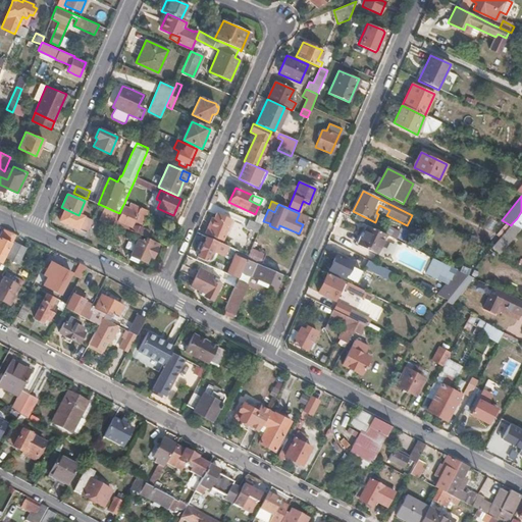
[(142,222),(148,210),(134,205),(132,210),(122,206),(119,213),(117,219),(131,225),(133,222),(135,218),(142,222)]
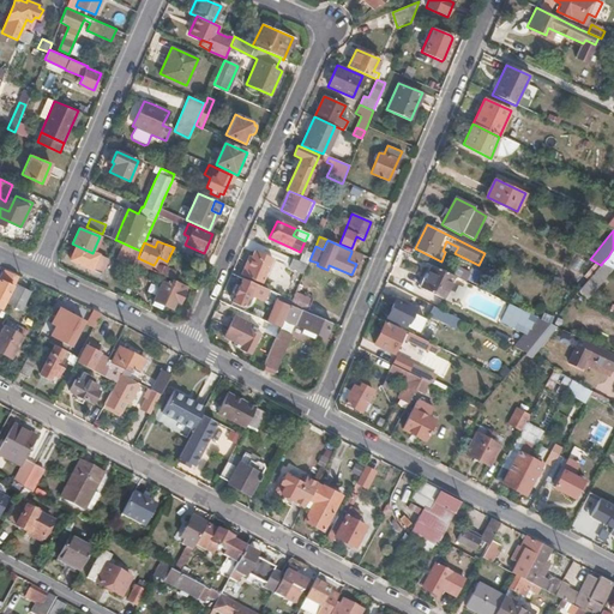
[(103,260),(91,256),(92,253),(72,244),(71,246),(76,248),(68,263),(97,275),(103,260)]
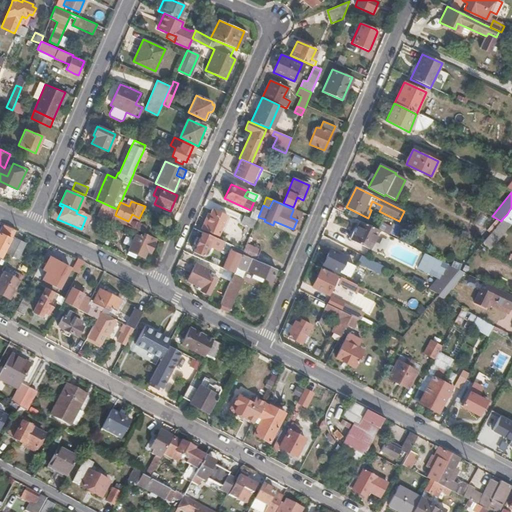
[(115,215),(117,209),(110,206),(105,217),(113,220),(115,215)]
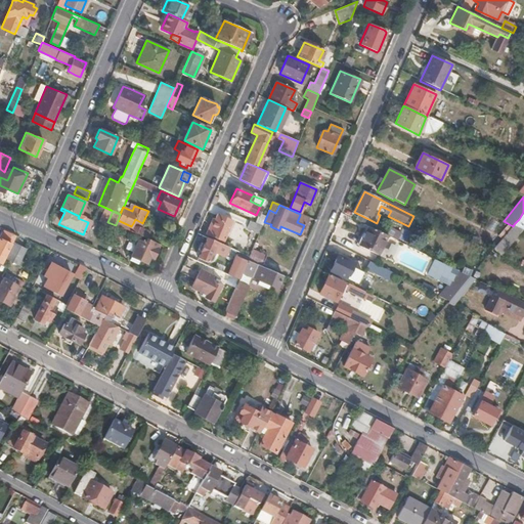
[(523,212),(519,219),(514,224),(523,229),(523,228),(523,212)]
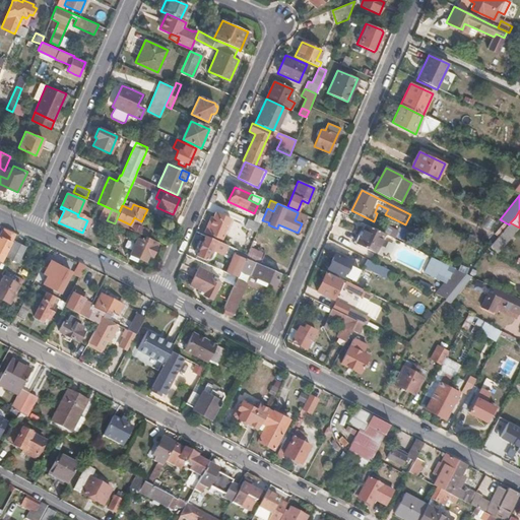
[(305,217),(298,213),(295,220),(302,223),(305,217)]
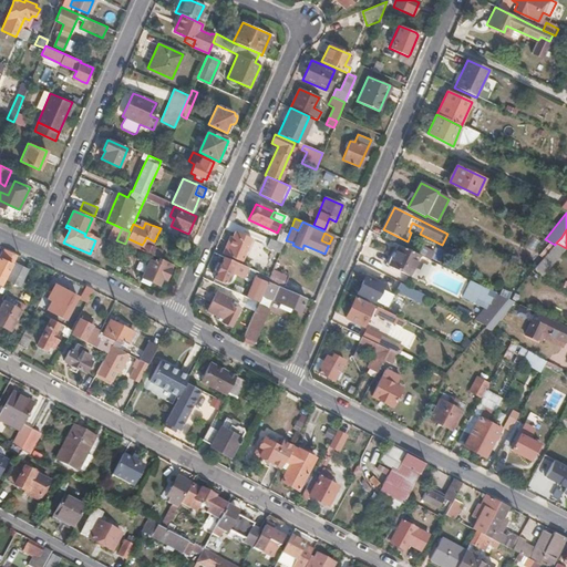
[(246,247),(248,241),(233,234),(233,236),(230,236),(223,253),(239,260),(241,256),(245,258),(249,249),(246,247)]
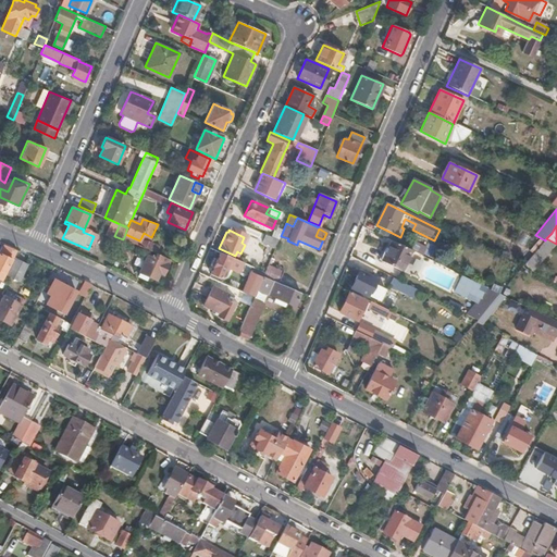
[(274,249),(279,240),(264,234),(261,243),(274,249)]
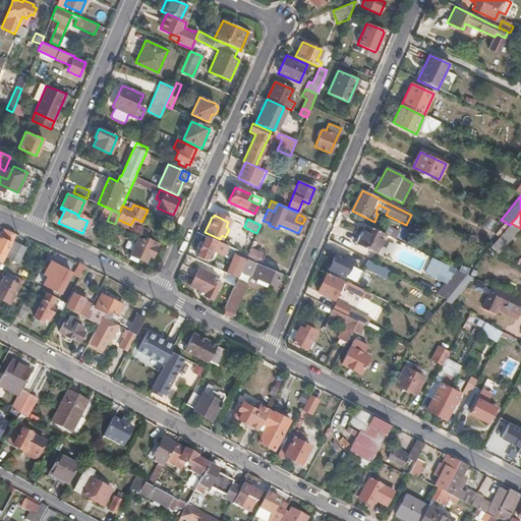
[(146,237),(149,229),(132,222),(130,225),(129,230),(146,237)]
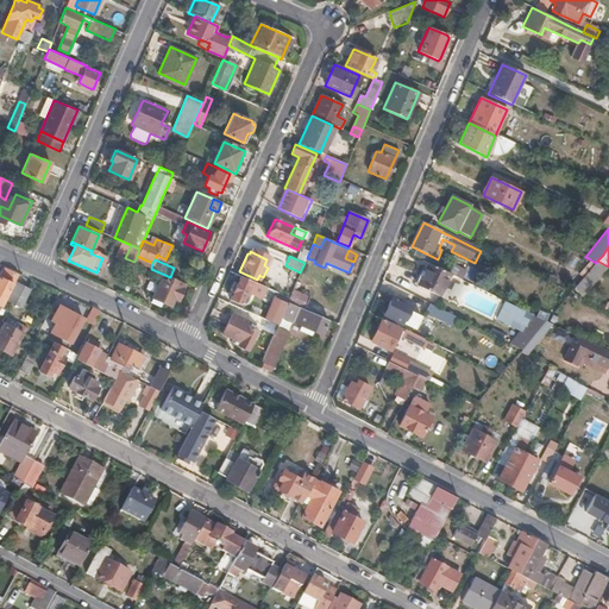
[(582,297),(608,267),(597,261),(596,263),(571,292),(582,297)]
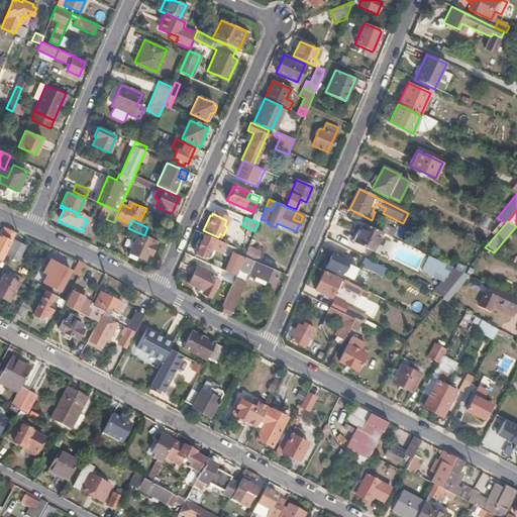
[(373,252),(382,233),(380,232),(364,224),(359,231),(357,230),(351,241),(373,252)]
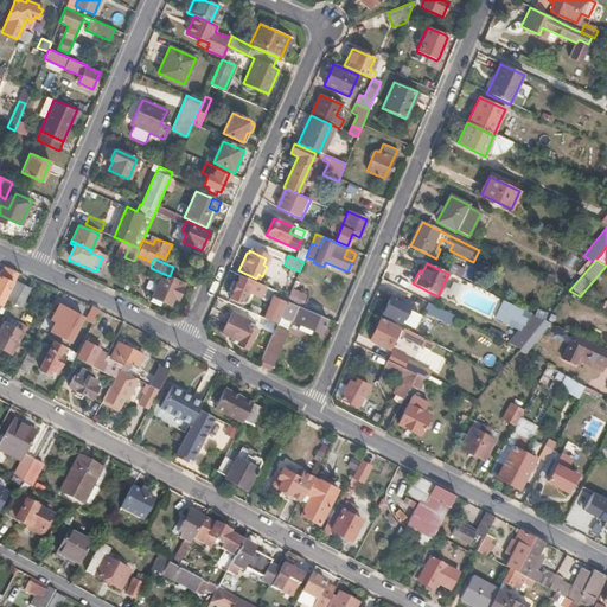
[(464,270),(451,263),(446,273),(448,274),(459,279),(464,270)]
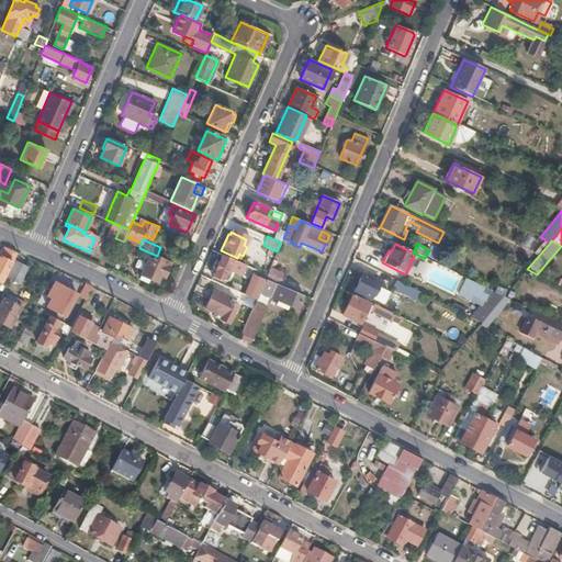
[(0,281),(1,282),(11,261),(13,262),(18,254),(4,247),(0,255),(0,281)]
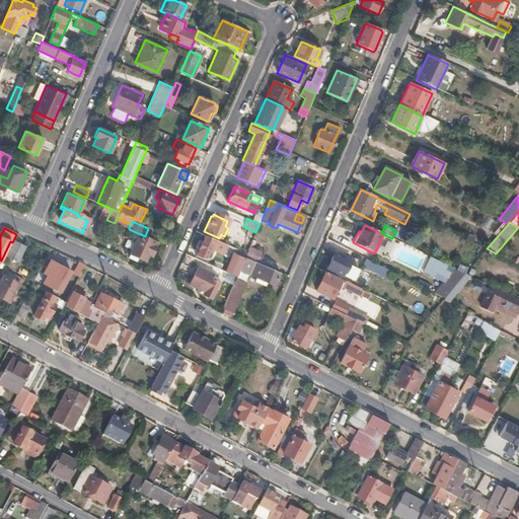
[(212,250),(215,244),(216,241),(214,240),(215,239),(204,234),(201,242),(197,240),(195,246),(198,247),(195,254),(205,258),(208,251),(211,253),(212,250)]
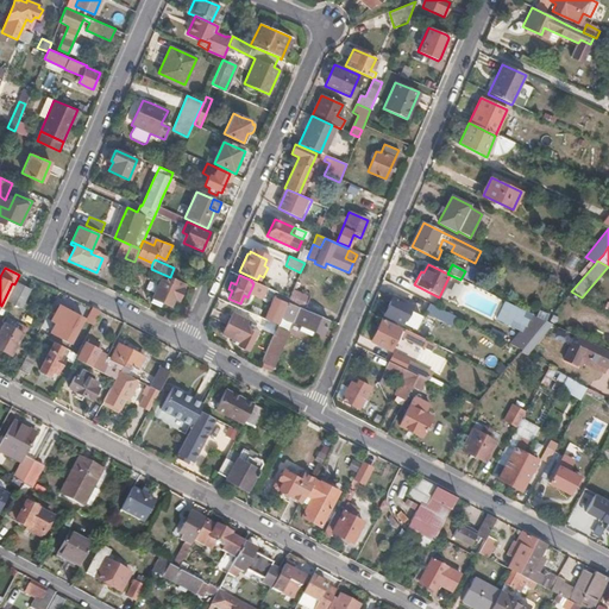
[(179,300),(186,284),(170,277),(168,283),(161,280),(151,299),(171,307),(175,299),(179,300)]
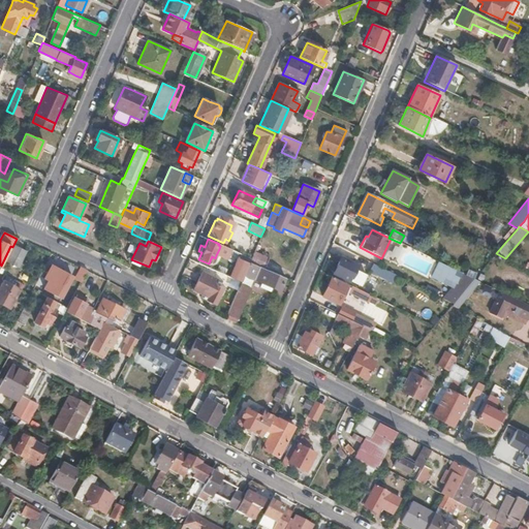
[(18,266),(26,251),(16,246),(7,261),(9,261),(18,266)]
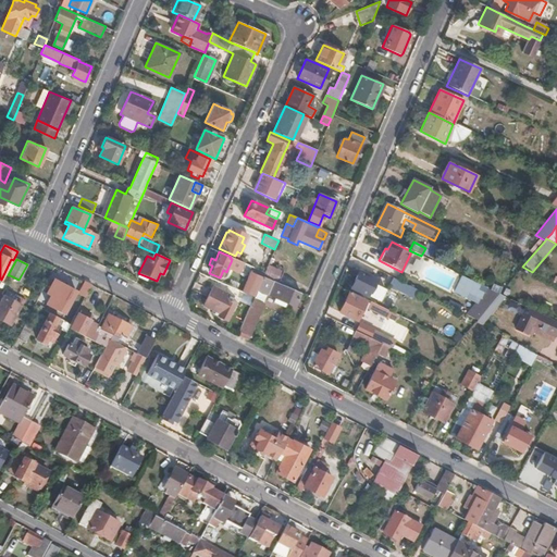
[(268,264),(259,260),(256,264),(265,269),(268,265),(268,264)]
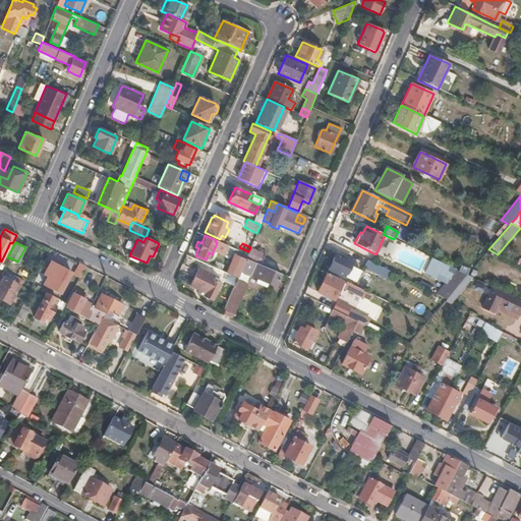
[(220,254),(223,247),(216,245),(213,251),(220,254)]
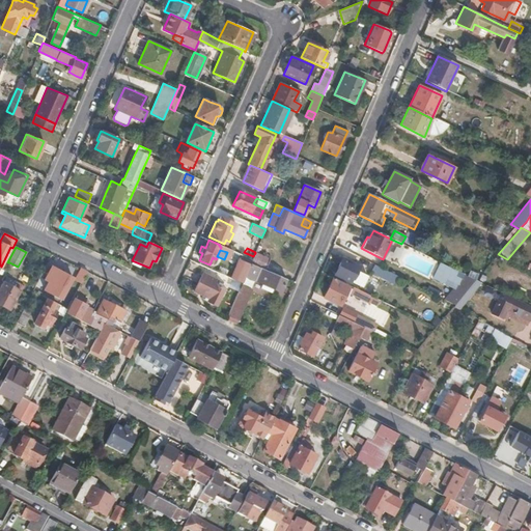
[(264,270),(270,259),(255,253),(253,256),(252,259),(250,263),(261,269),(264,270)]
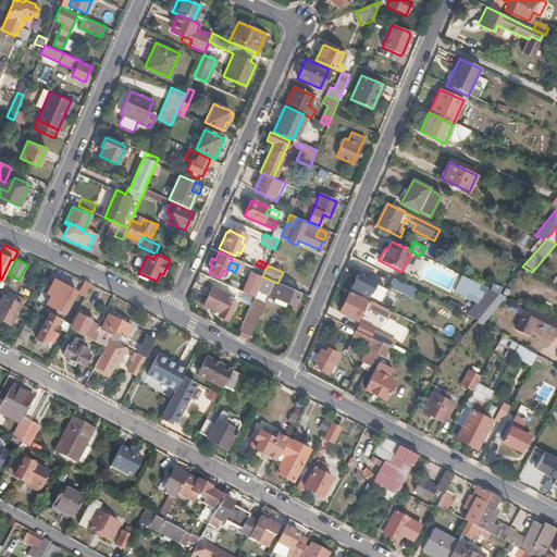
[(374,284),(376,280),(359,271),(351,287),(369,296),(374,284)]
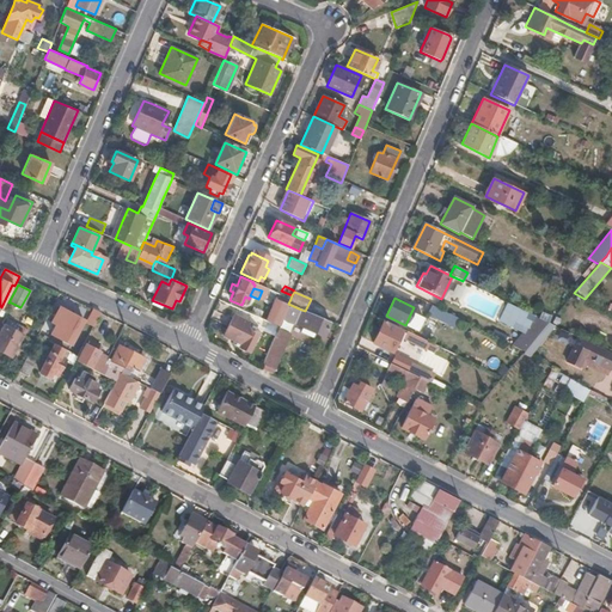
[(282,319),(288,306),(275,300),(270,311),(267,320),(279,326),(282,319)]
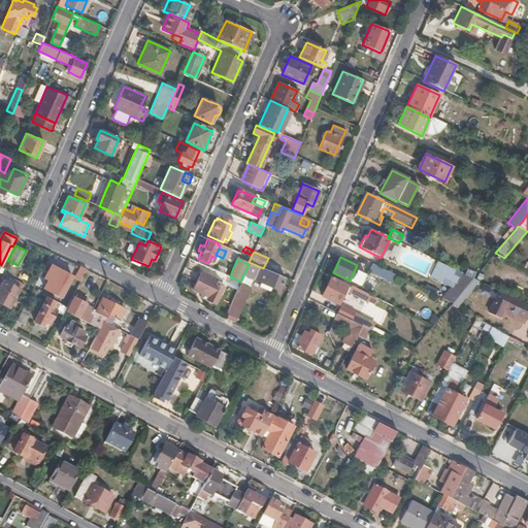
[(233,268),(218,262),(215,270),(230,276),(233,268)]
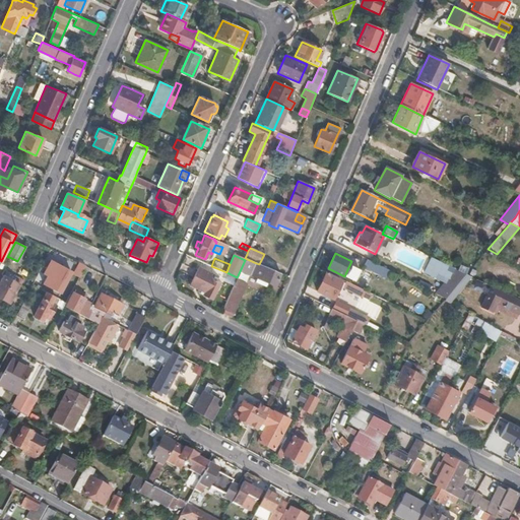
[(255,266),(256,263),(245,258),(245,260),(240,271),(251,276),(273,285),(278,273),(265,267),(264,270),(255,266)]
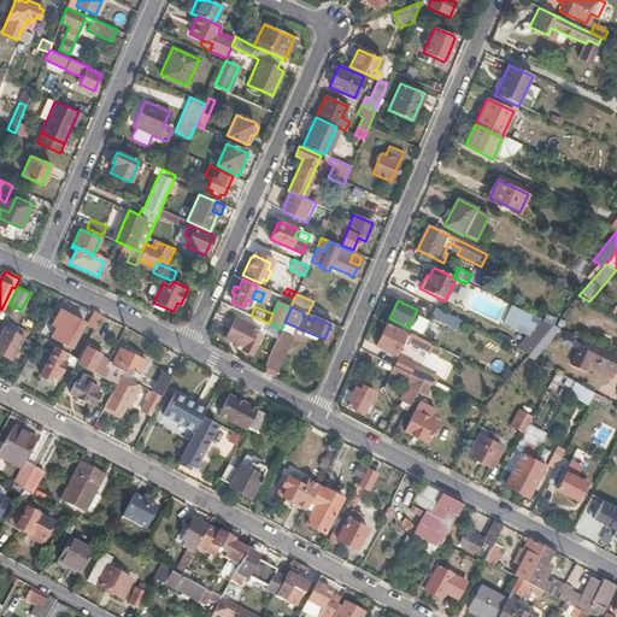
[(447,325),(452,316),(435,307),(430,317),(447,325)]
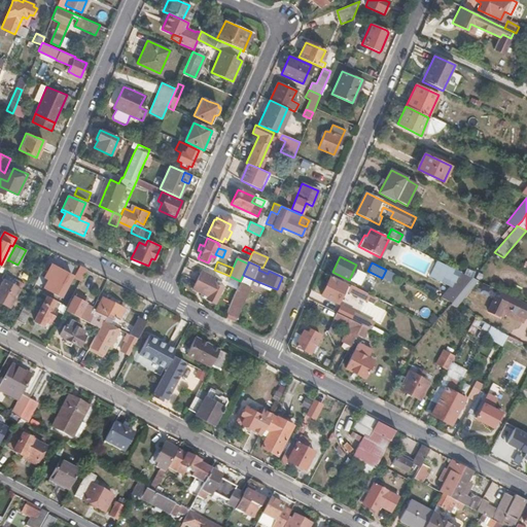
[(57,302),(70,275),(51,266),(44,279),(47,281),(44,289),(45,289),(44,292),(37,289),(36,291),(46,297),(57,302)]
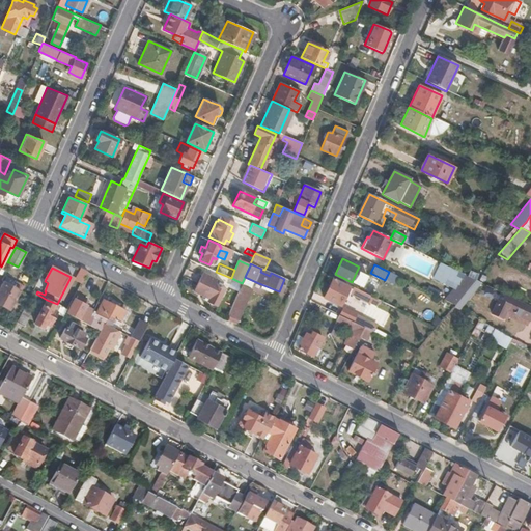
[(80,283),(86,272),(79,269),(74,279),(80,283)]
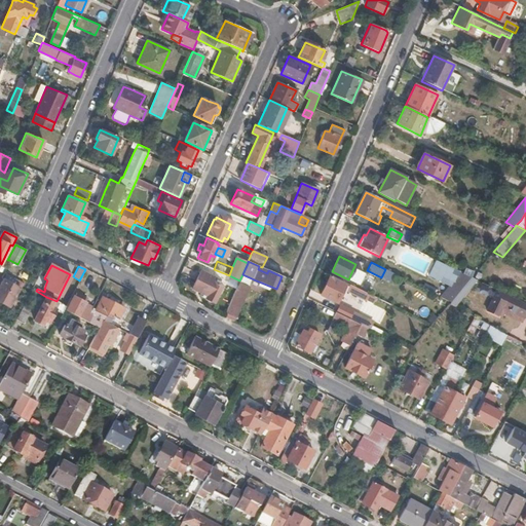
[(363,273),(353,268),(348,279),(358,285),(363,273)]
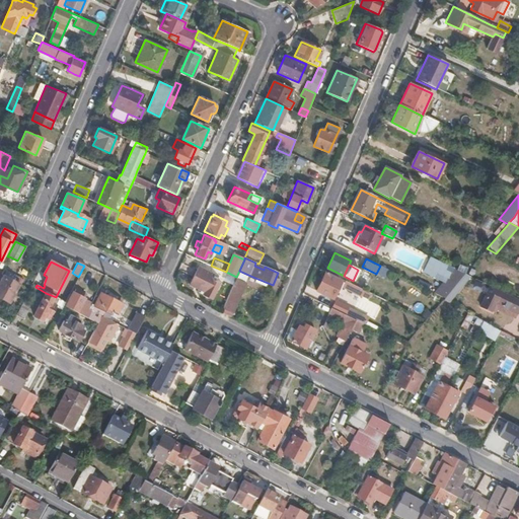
[(220,282),(212,279),(214,275),(199,268),(190,286),(204,293),(203,294),(211,298),(220,282)]
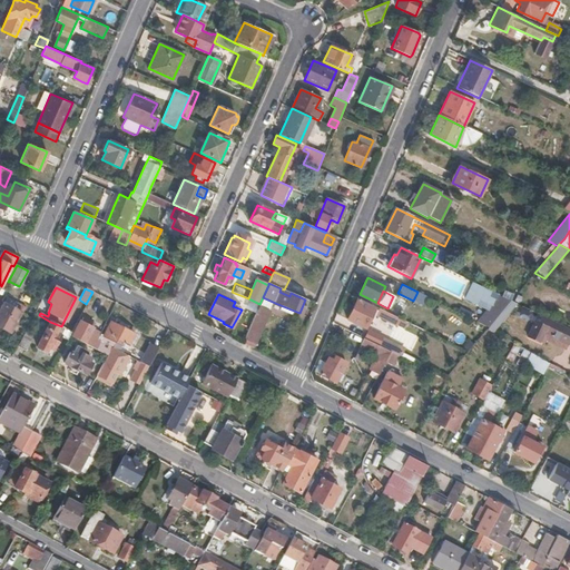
[(488,328),(511,301),(500,295),(478,323),(488,328)]
